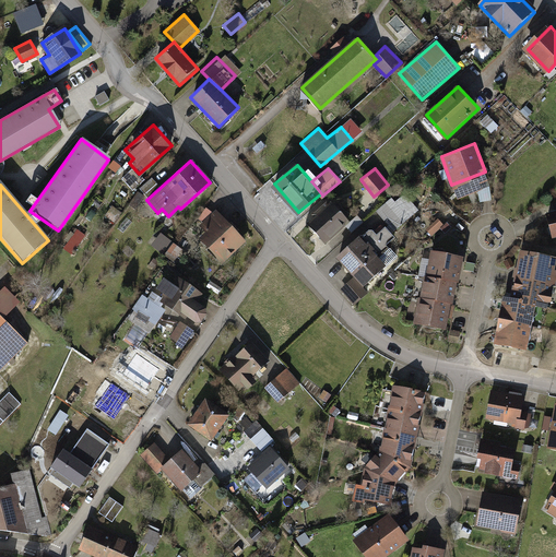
[(389,193),(374,206),(392,227),(416,206),(402,190),(393,199),(389,193)]
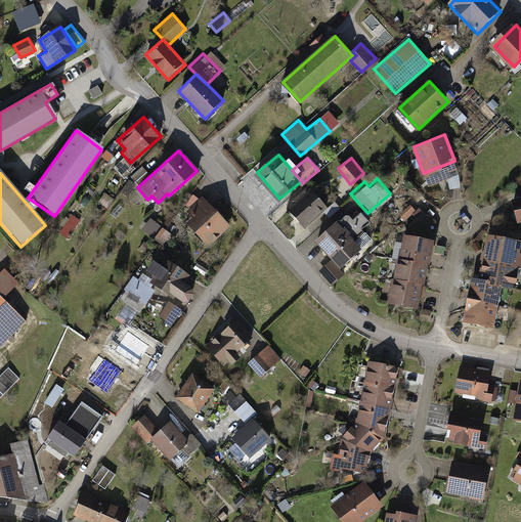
[(327,203),(310,185),(288,208),(304,225),(327,203)]
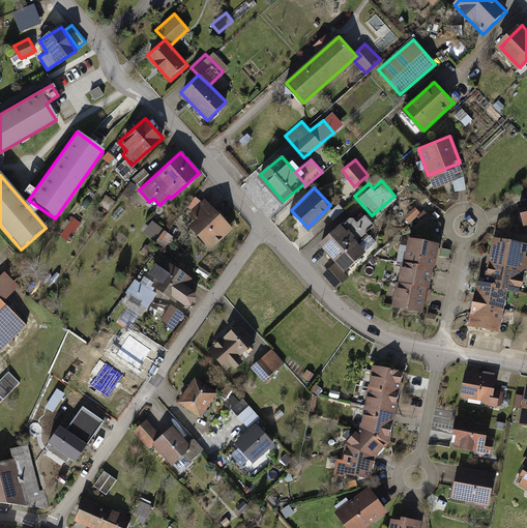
[(205,197),(189,211),(196,217),(189,224),(209,244),(231,224),(205,197)]
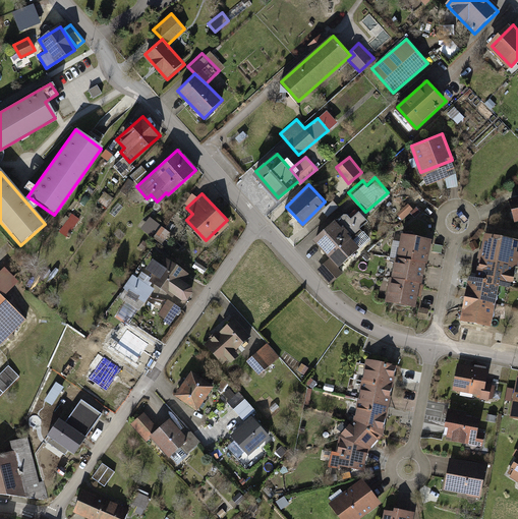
[(337,204),(332,197),(321,207),(327,213),(337,204)]
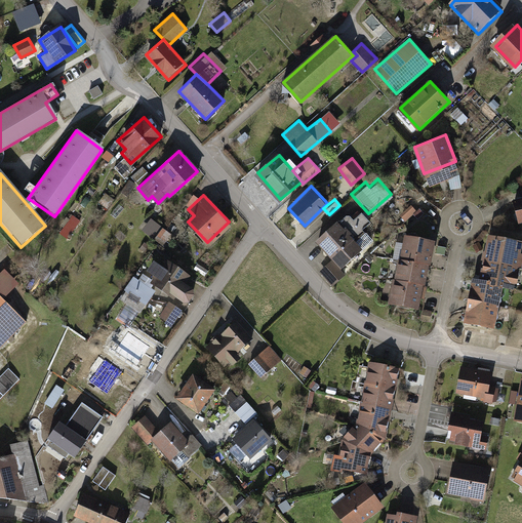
[(331,258),(339,269),(363,249),(354,238),(363,230),(361,227),(368,220),(361,212),(354,218),(349,212),(315,240),(331,258)]
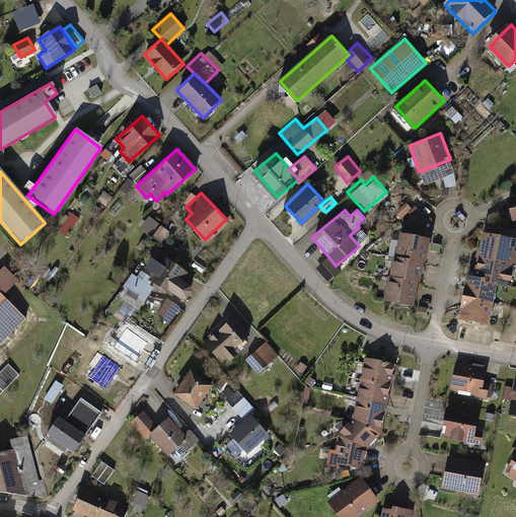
[(169,231),(147,215),(138,227),(150,235),(151,233),(162,241),(169,231)]
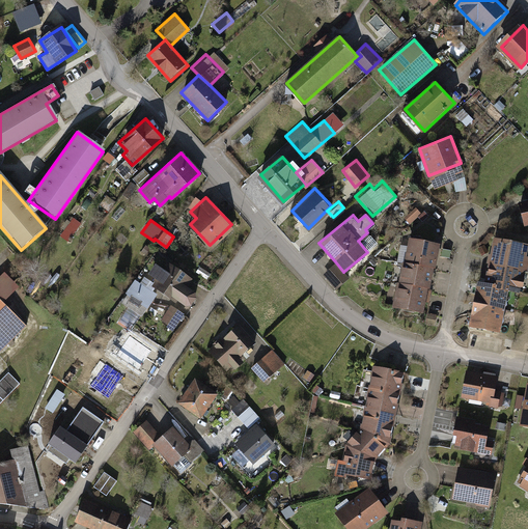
[(407,261),(435,266),(437,253),(445,254),(446,249),(441,248),(441,244),(411,239),(407,261)]
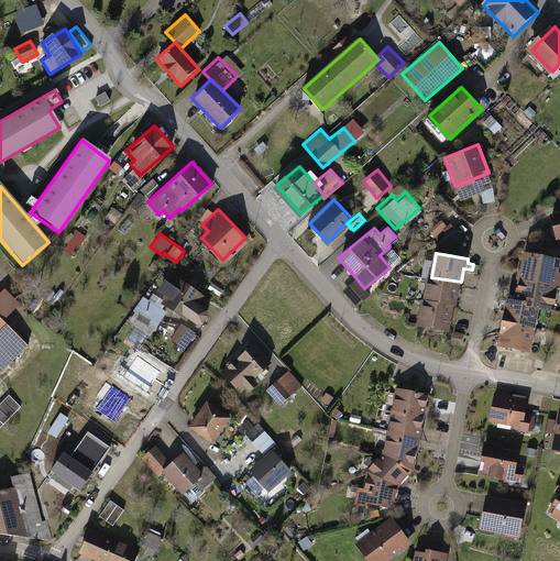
[(519,276),(553,283),(558,260),(524,254),(519,276)]
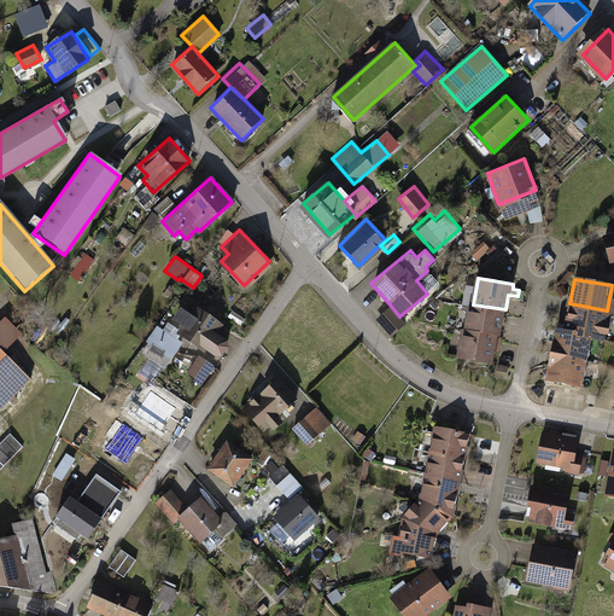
[(506,309),(473,304),(469,303),(466,325),(498,331),(502,331),(506,309)]
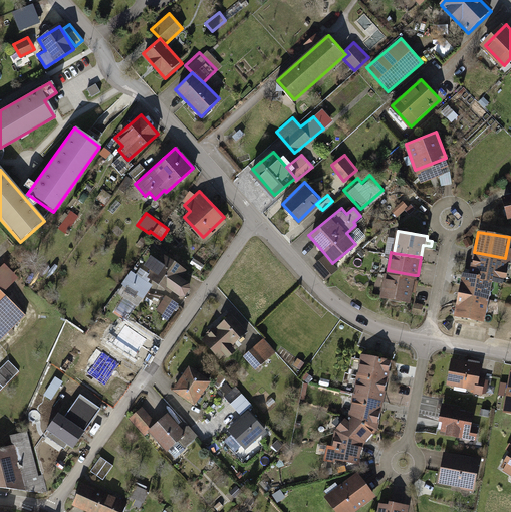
[(505,258),(474,252),(470,275),(490,278),(501,280),(505,258)]
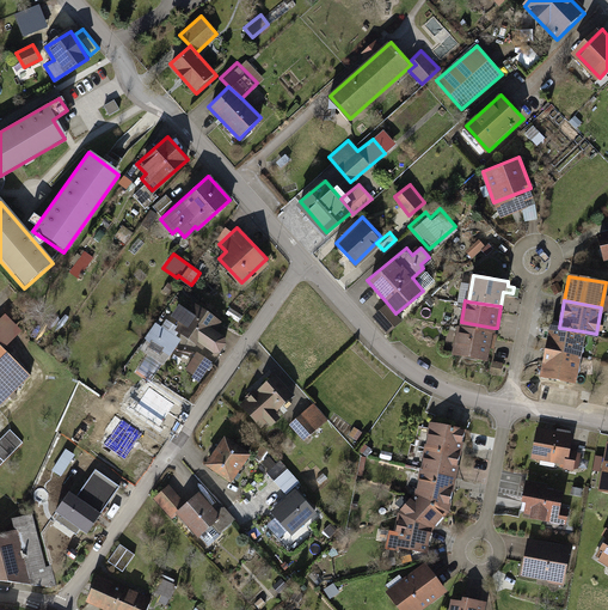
[(395,313),(386,302),(370,315),(385,331),(399,318),(395,313)]
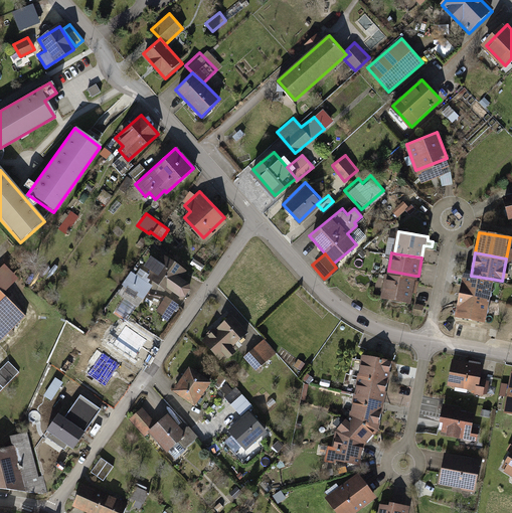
[(155,269),(151,275),(182,298),(192,284),(180,275),(185,269),(166,254),(162,261),(154,254),(147,264),(155,269)]
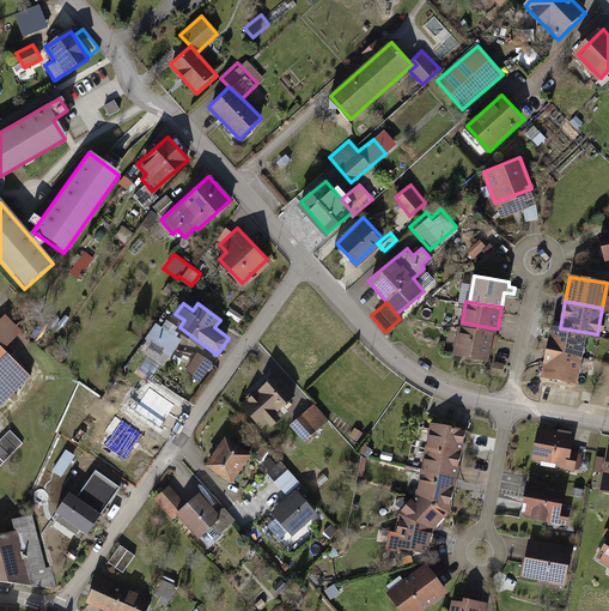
[(0,398),(26,370),(2,348),(18,332),(1,315),(0,316),(0,398)]
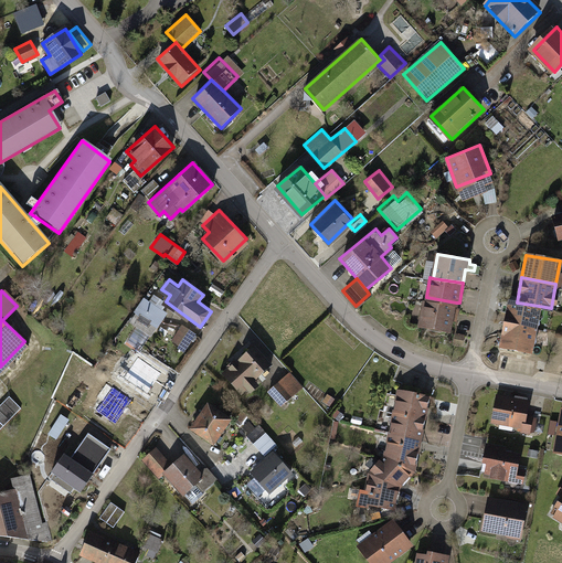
[(163,301),(152,294),(147,300),(142,298),(134,311),(136,312),(130,320),(149,333),(165,311),(159,307),(163,301)]
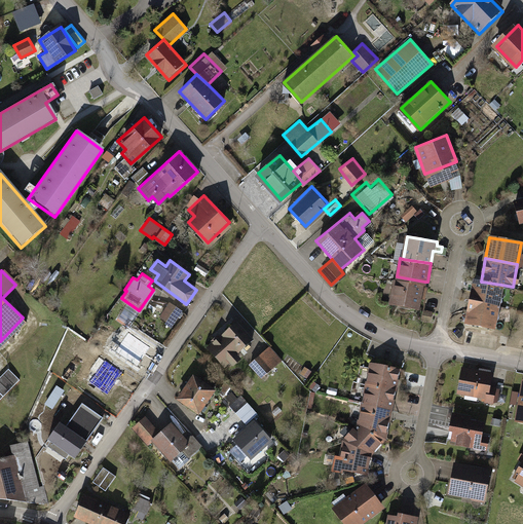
[(424,282),(397,276),(394,276),(390,299),(420,304),(424,282)]
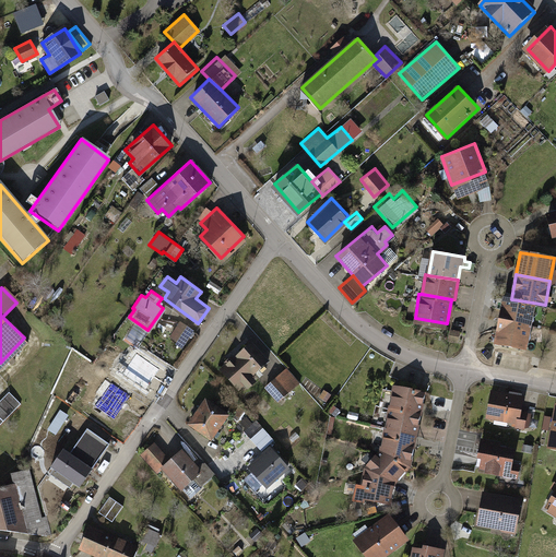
[(498,319),(530,324),(533,303),(511,299),(503,297),(498,319)]
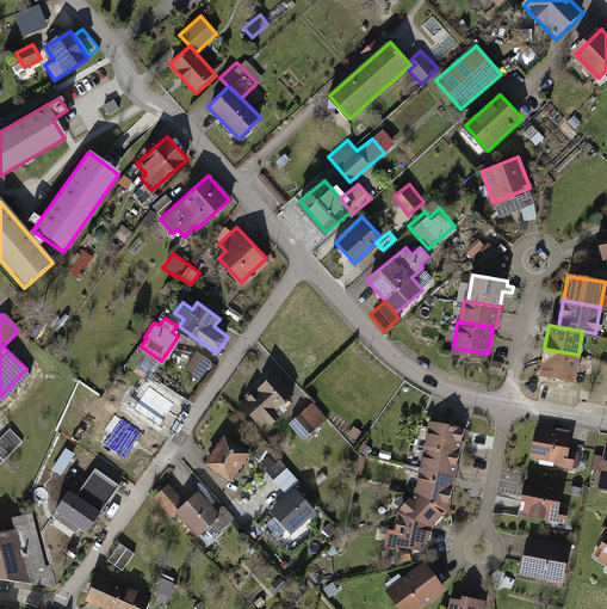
[(578,355),(544,349),(540,374),(574,380),(578,355)]
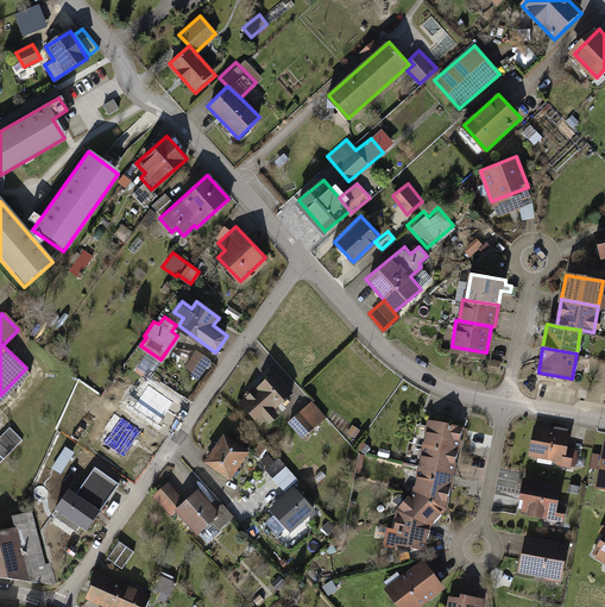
[(210,360),(194,349),(180,368),(196,380),(210,360)]
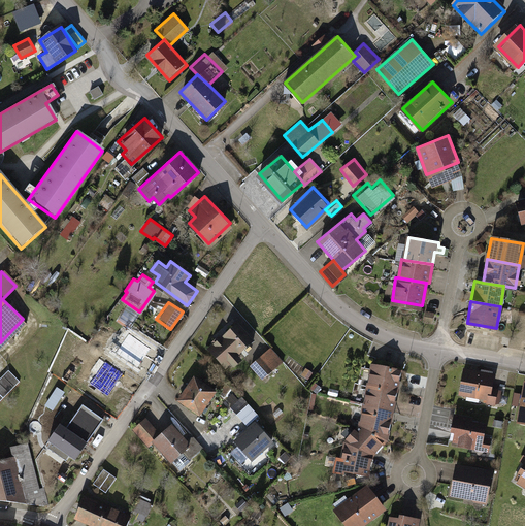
[(433,311),(424,310),(423,322),(431,323),(433,311)]
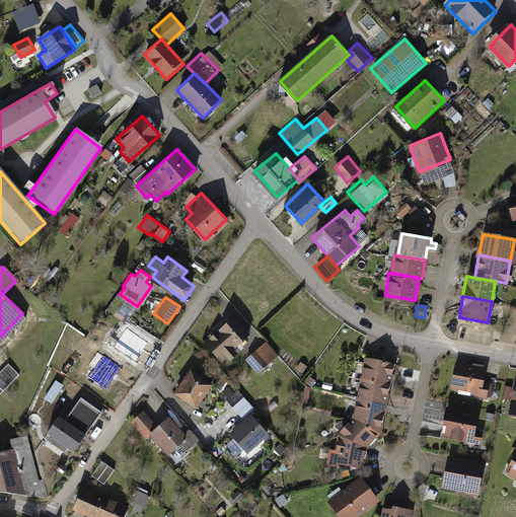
[(247,337),(233,317),(204,341),(219,360),(224,357),(226,359),(236,352),(233,348),(247,337)]
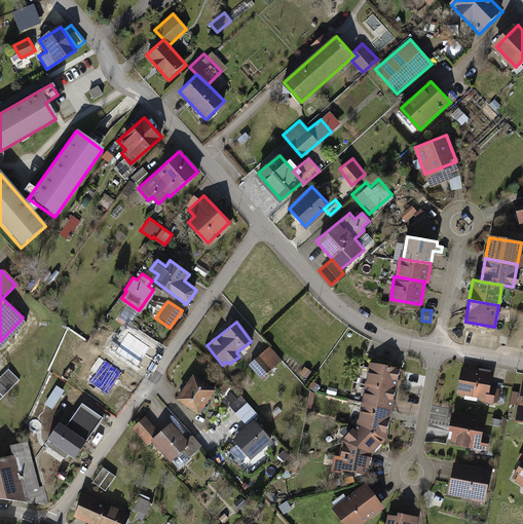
[(282,360),(268,344),(249,363),(262,377),(282,360)]
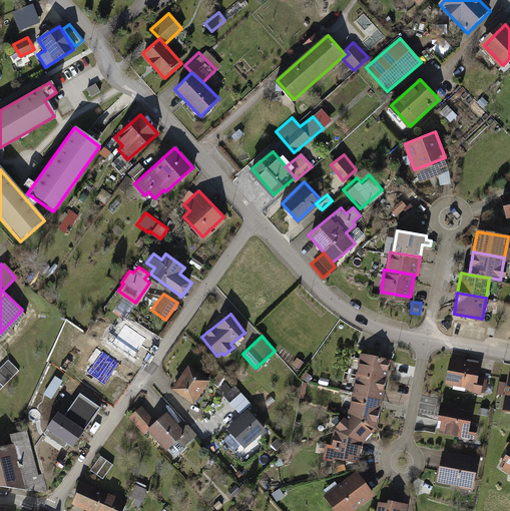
[(120,359),(99,347),(92,359),(90,358),(83,369),(105,382),(120,359)]
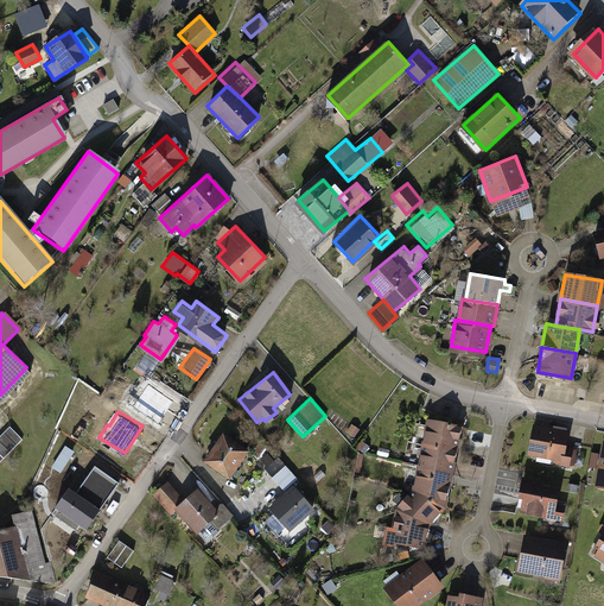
[(421,443),(453,449),(458,425),(426,420),(421,443)]
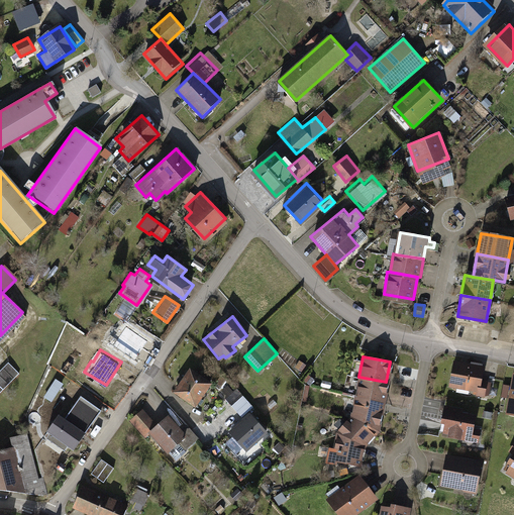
[(483,364),(453,358),(449,385),(478,390),(480,379),(483,364)]
